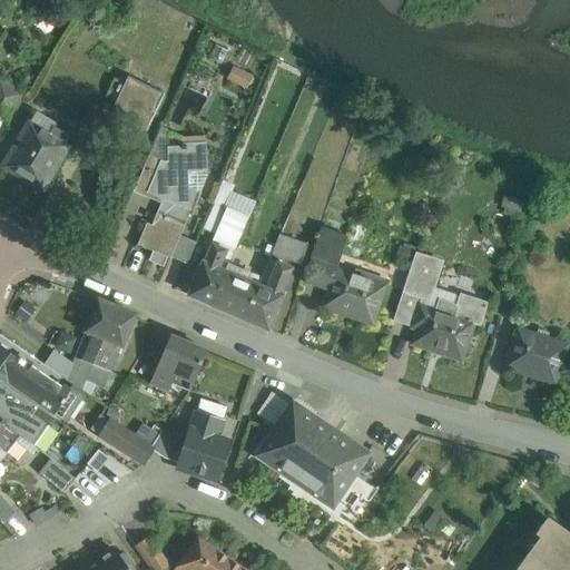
[(165,94),(128,77),(112,112),(149,129),(165,94)]
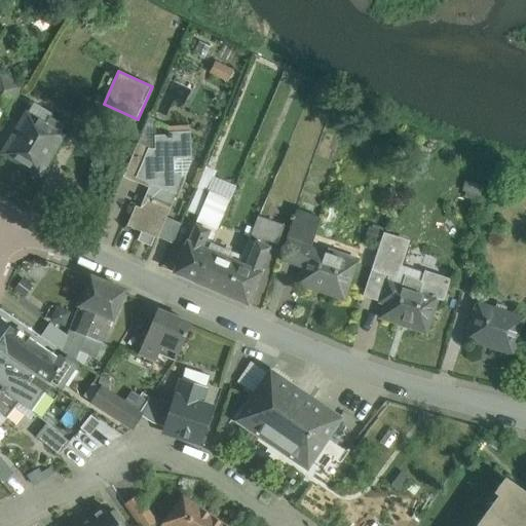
[(0,75),(0,109),(7,113),(22,87),(0,75)]
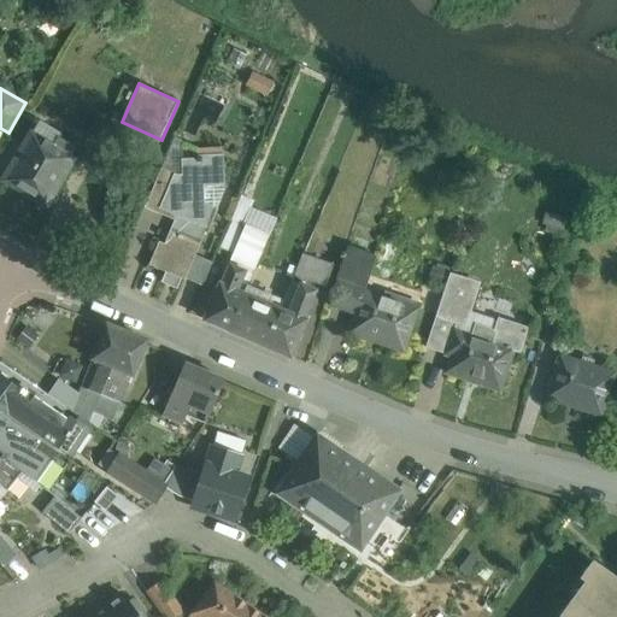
[(75,148),(37,125),(5,180),(48,206),(76,160),(70,156),(75,148)]
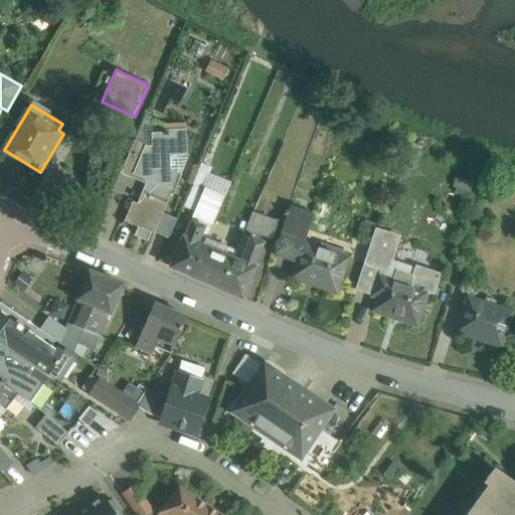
[(165,132),(152,133),(153,146),(145,146),(135,141),(122,172),(148,183),(140,203),(135,201),(127,220),(155,231),(171,191),(173,192),(180,173),(170,169),(168,153),(187,152),(185,128),(165,129),(165,132)]
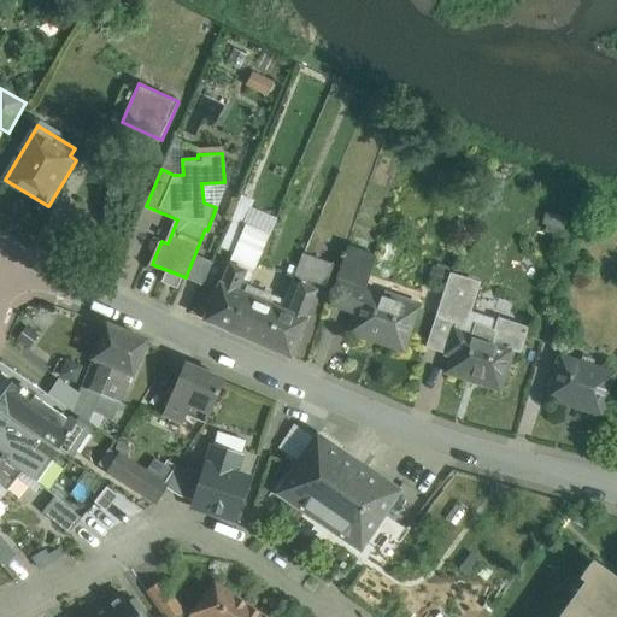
[(246,227),(231,221),(219,247),(234,253),(246,227)]
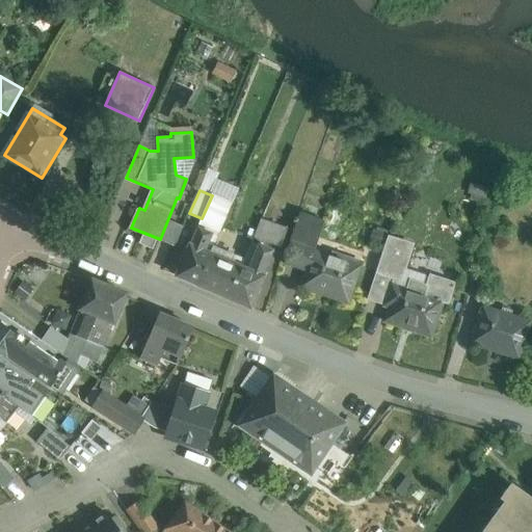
[(221,205),(209,233),(211,233),(204,250),(211,254),(213,248),(230,209),(221,205)]
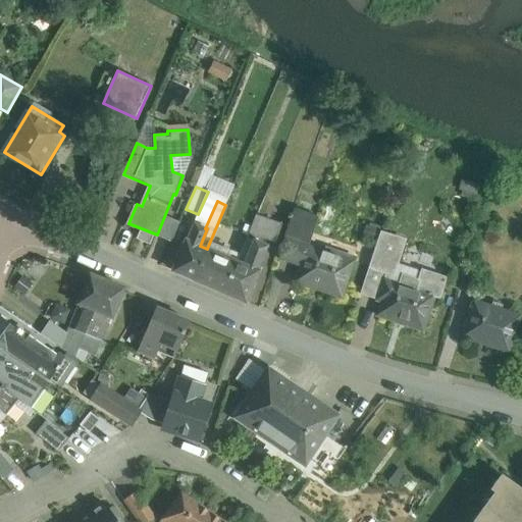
[(312,219),(295,213),(296,210),(295,210),(280,252),(304,260),(308,247),(303,246),(312,219)]
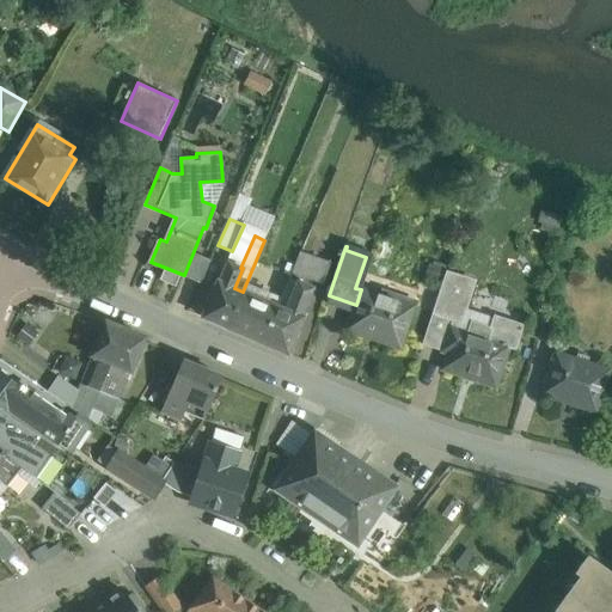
[(331,263),(300,251),(292,271),(305,276),(324,283),(331,263)]
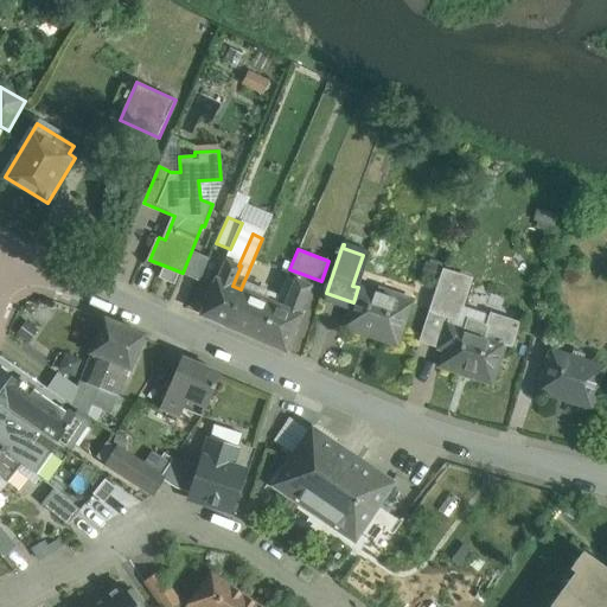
[(238,266),(224,260),(216,279),(232,286),(241,266),(238,266)]
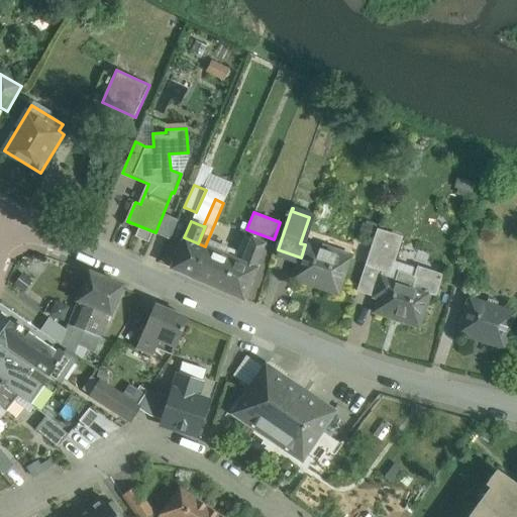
[(402,237),(377,229),(356,291),(374,297),(381,276),(388,279),(402,237)]
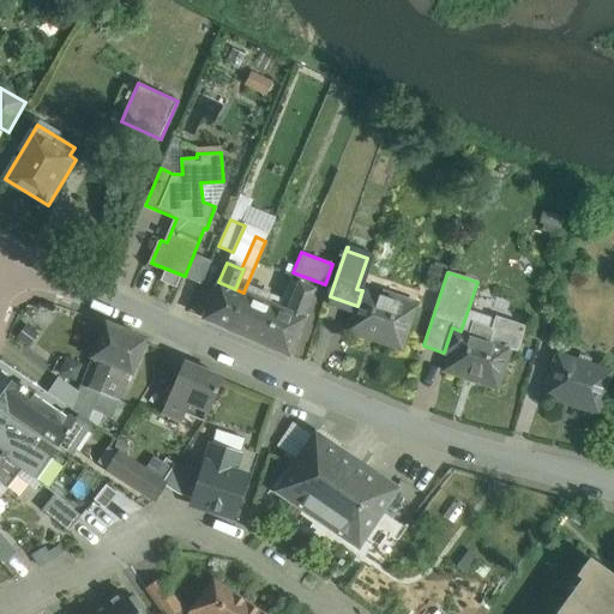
[(235,289),(218,282),(204,319),(228,329),(244,293),(235,289)]
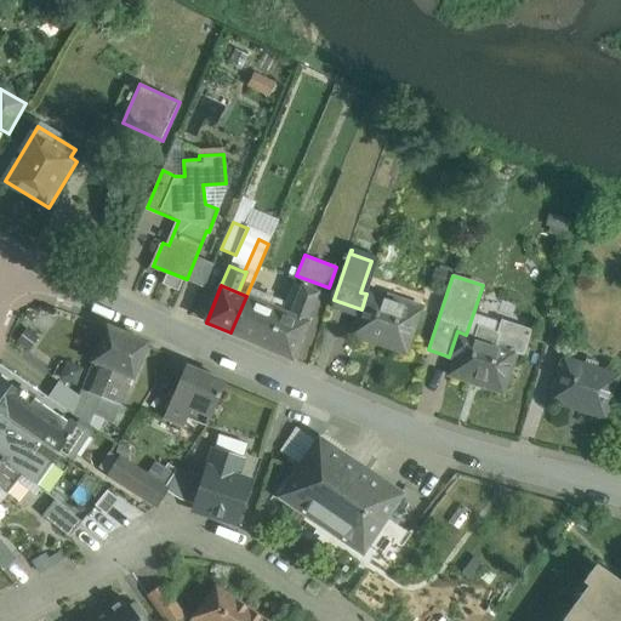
[(302,286),(290,314),(306,322),(318,292),(302,286)]
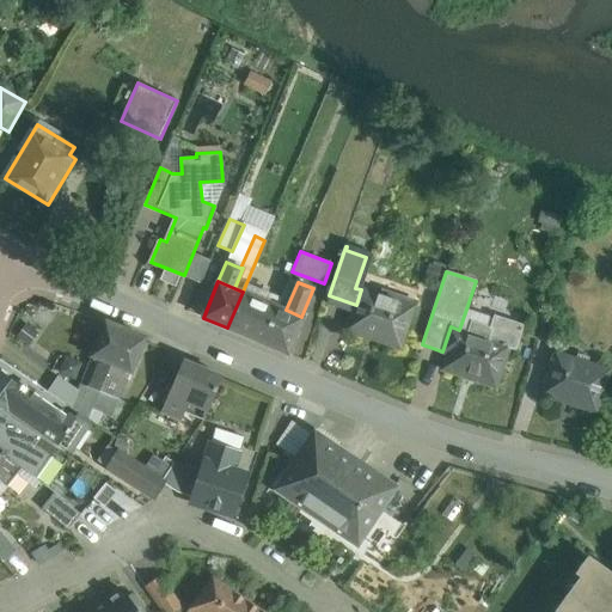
[(267,295),(245,286),(243,292),(264,300),(267,295)]
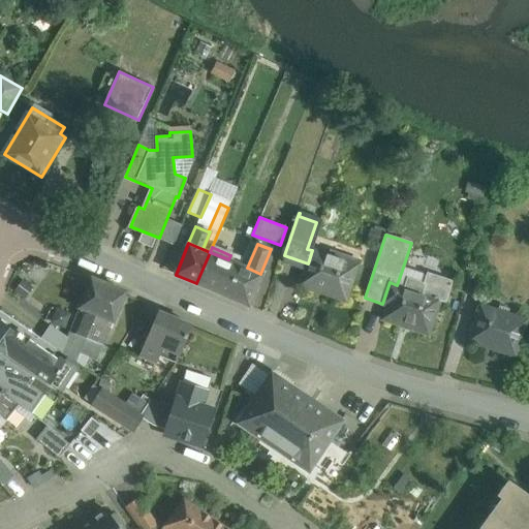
[(350,263),(312,250),(308,263),(300,286),(344,301),(351,279),(346,277),(350,263)]
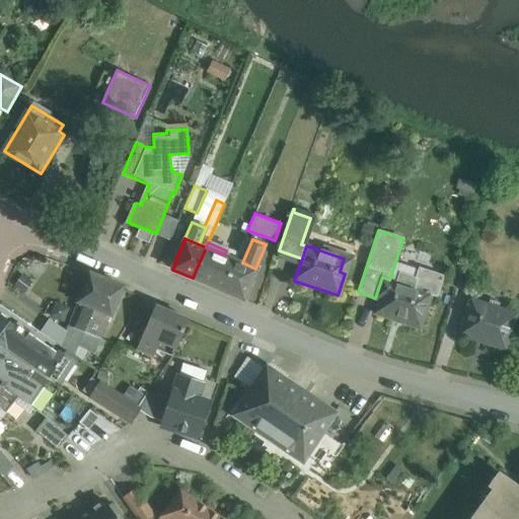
[(224,254),(206,247),(193,278),(222,291),(234,260),(224,254)]
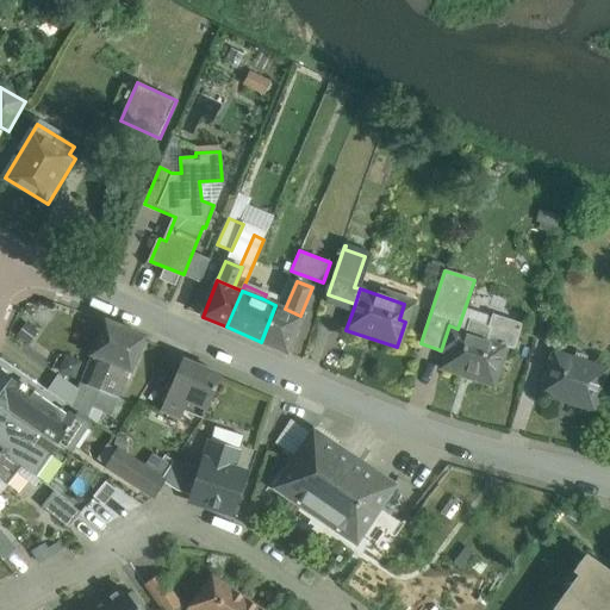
[(285,309),(275,305),(261,342),(286,352),(300,316),(285,309)]
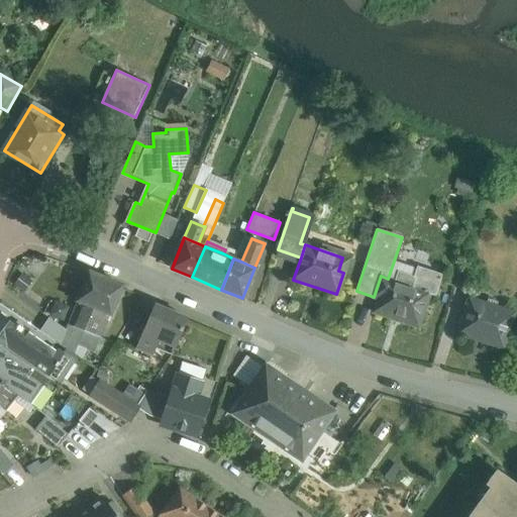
[(441,275),(417,267),(414,277),(398,272),(395,281),(430,292),(429,294),(435,296),(441,275)]
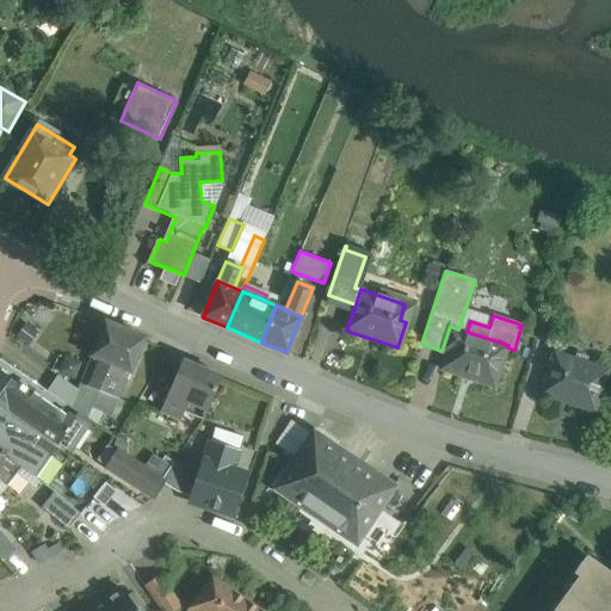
[(124,329),(105,321),(92,356),(81,383),(99,390),(99,392),(124,329)]
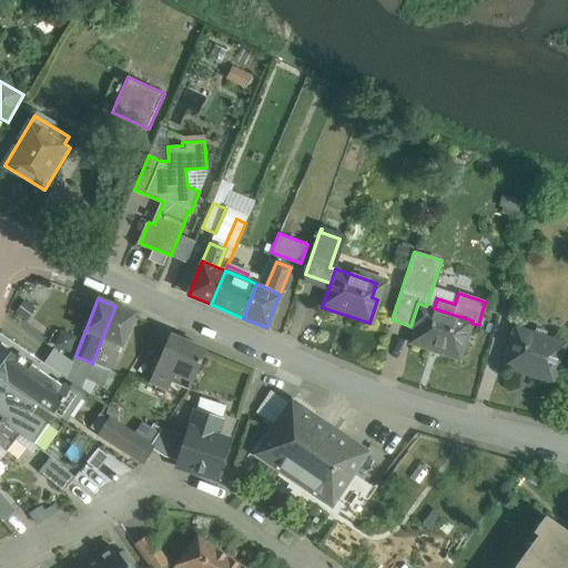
[(283,327),(291,308),(279,303),(271,323),(283,327)]
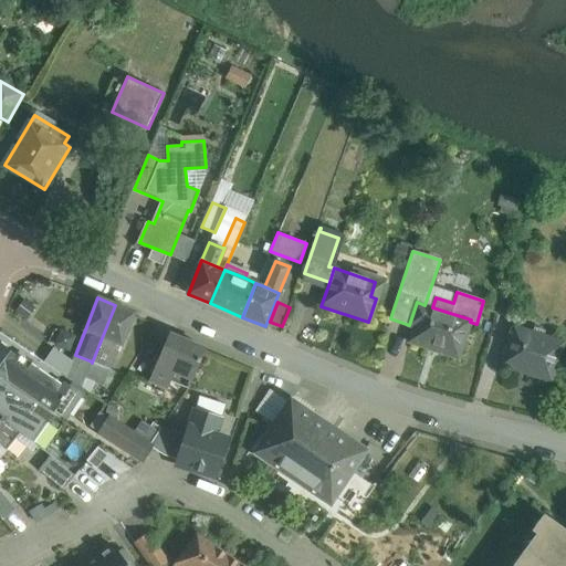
[(425,305),(417,302),(409,325),(415,326),(409,342),(458,357),(470,322),(471,320),(432,307),(425,305)]
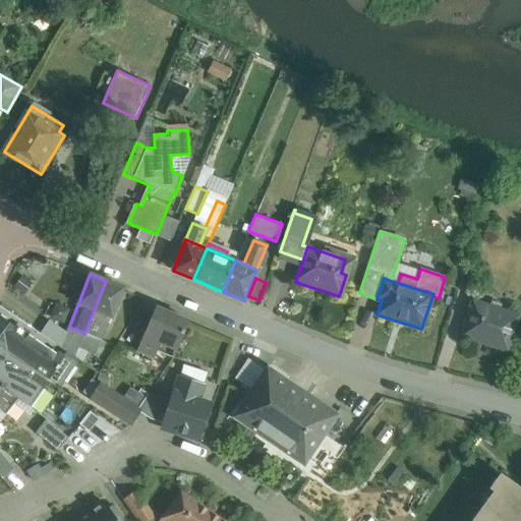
[(122,287),(106,281),(84,334),(101,340),(110,316),(111,316),(122,287)]
